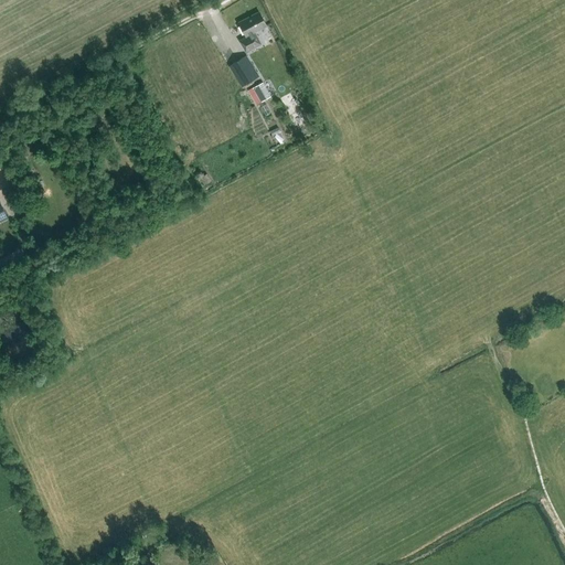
[(266,27),(267,25),(260,12),(241,22),(247,36),(241,41),(247,52),(260,44),(254,30),(265,24),(266,25),(266,27)]
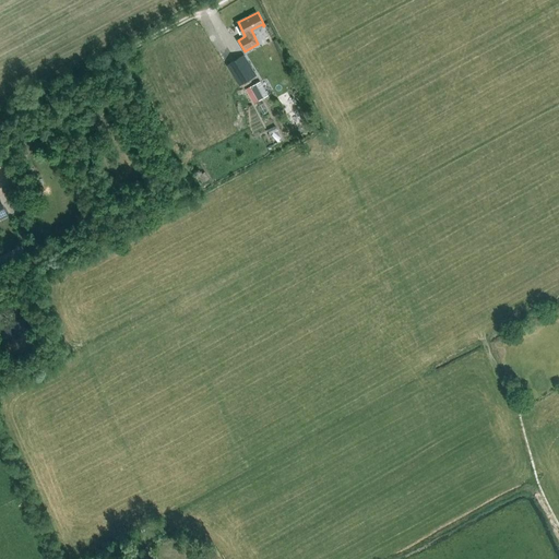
[(245,55),(226,66),(239,85),(257,74),(245,55)]
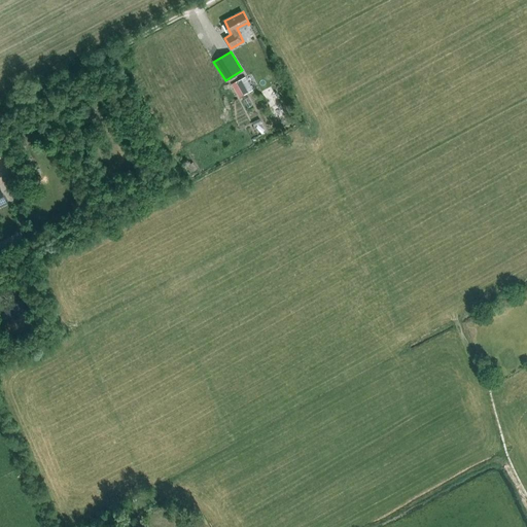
[(243,95),(253,90),(245,76),(236,81),(243,95)]
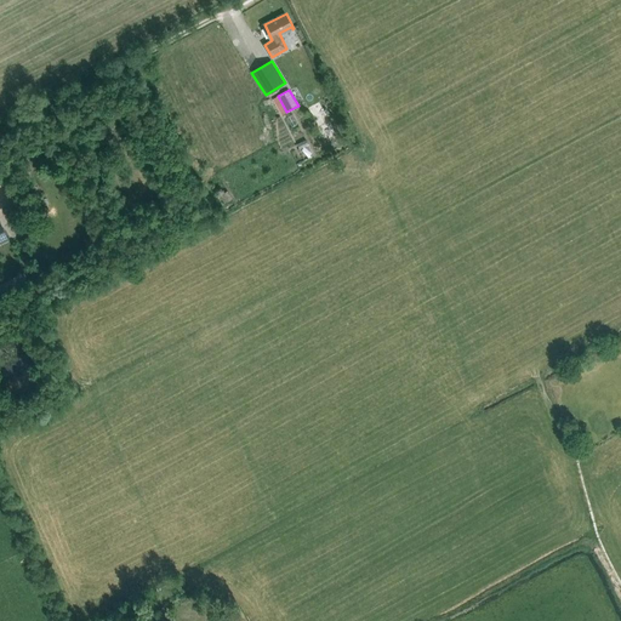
[(330,129),(323,132),(328,140),(334,137),(330,129)]
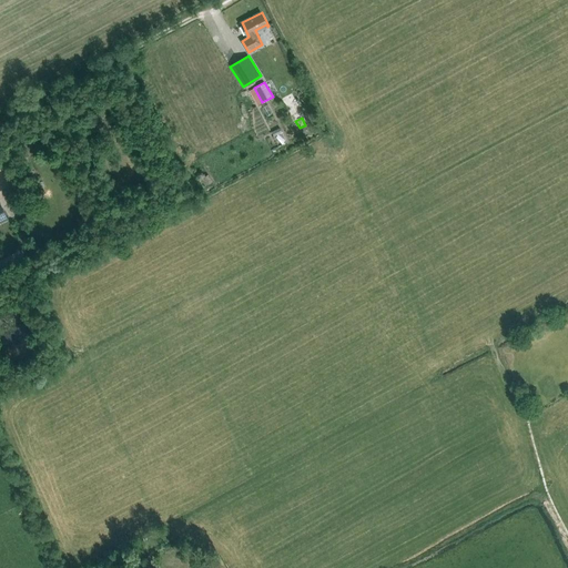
[(26,198),(12,204),(18,214),(30,209),(26,198)]
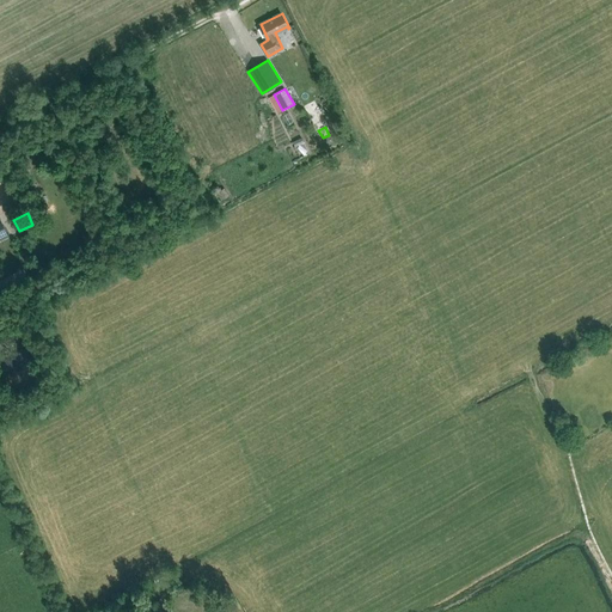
All buildings are outlined.
